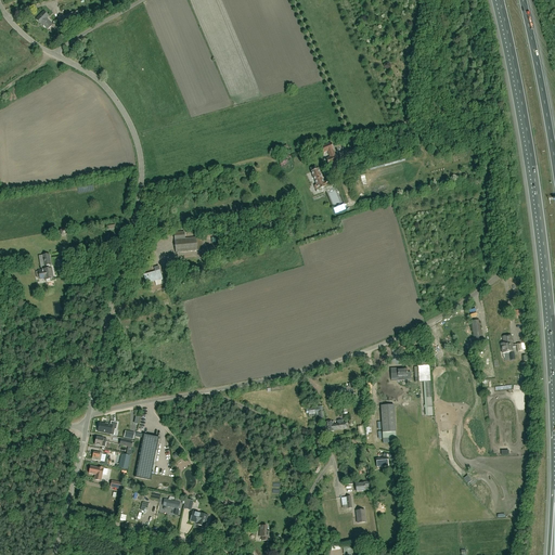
[(43,12),(36,20),(42,26),(42,25),(48,30),(53,25),(47,18),(49,16),(43,12)]
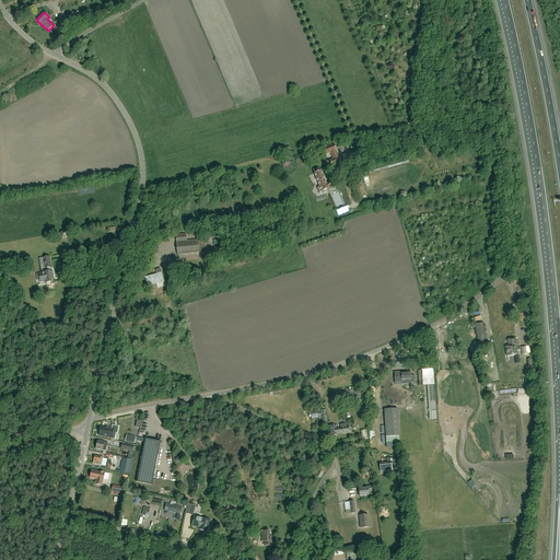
[(63,24),(76,19),(73,13),(61,19),(63,24)]
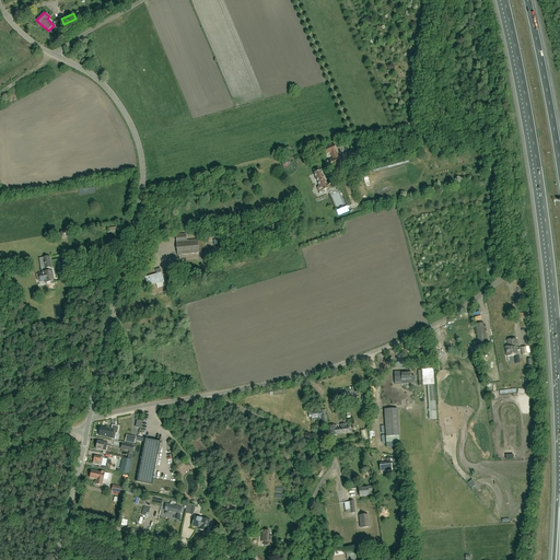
[(334,144),(324,149),(326,155),(330,153),(333,159),(329,161),(331,167),(341,163),(338,156),(338,158),(336,151),(337,151),(334,144)]
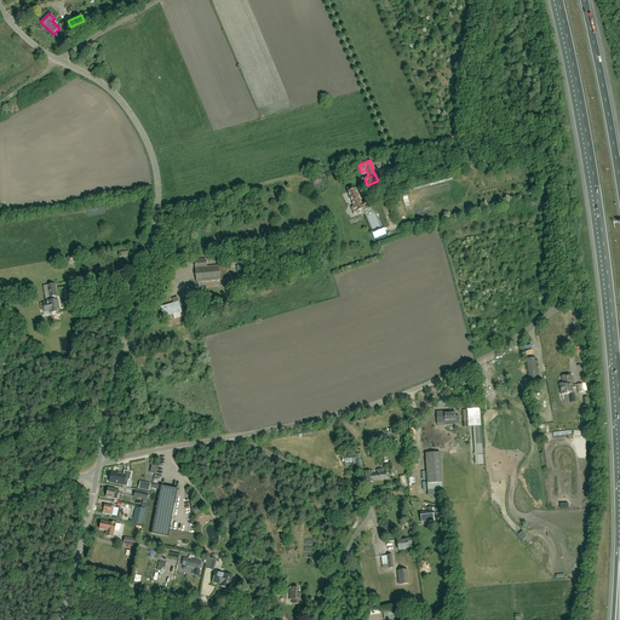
[(355,190),(354,190),(349,193),(348,193),(354,207),(351,208),(354,213),(366,208),(365,202),(361,204),(355,190)]
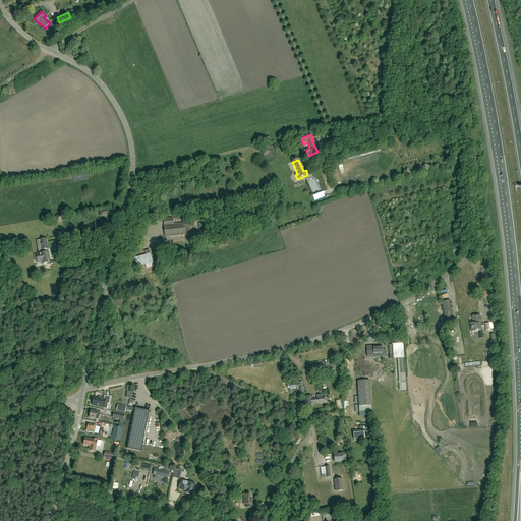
[(315,171),(323,192),(327,191),(326,187),(330,186),(324,168),(315,171)]
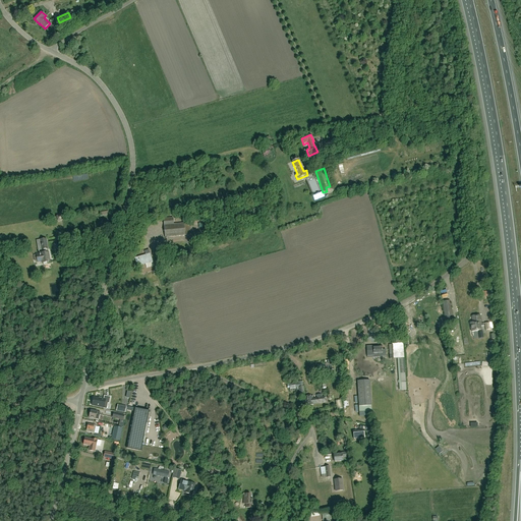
[(163,219),(164,225),(165,237),(185,236),(190,235),(189,223),(184,224),(184,223),(174,224),(173,218),(163,219)]
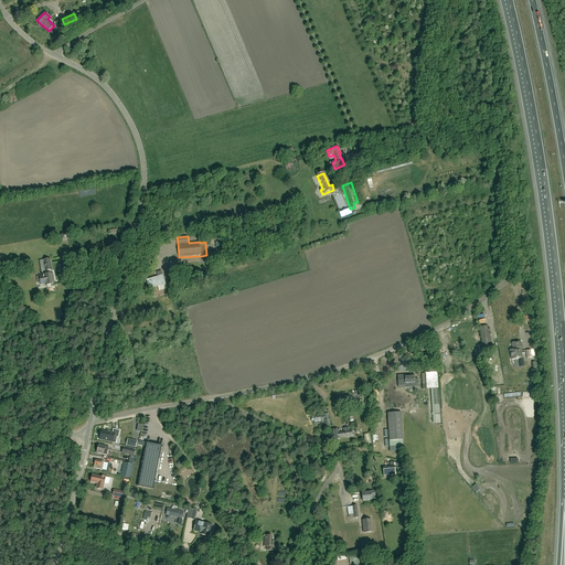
[(54,285),(52,274),(51,270),(52,270),(51,259),(44,260),(46,272),(49,270),(49,274),(43,275),(39,276),(39,277),(36,277),(38,284),(40,284),(41,285),(45,284),(45,286),(54,285)]
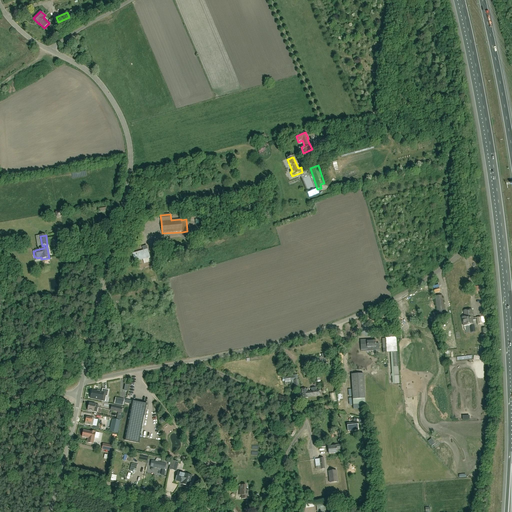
[(143,251),(132,254),(135,262),(150,257),(147,249),(146,246),(142,247),(143,251)]
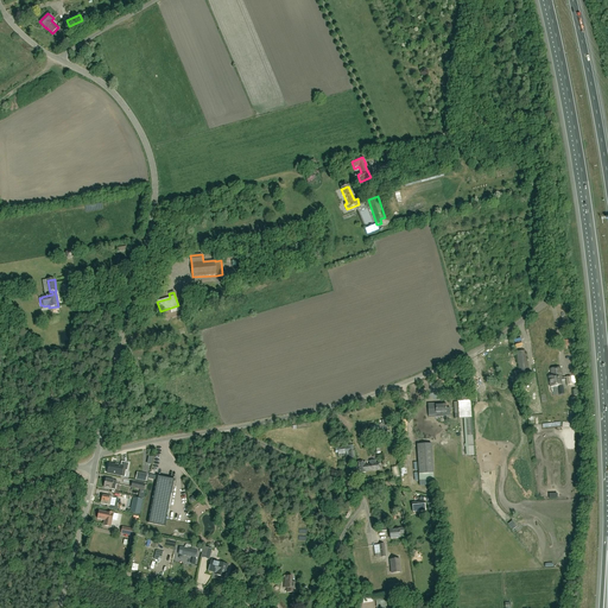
[(525,350),(515,353),(520,374),(529,373),(525,350)]
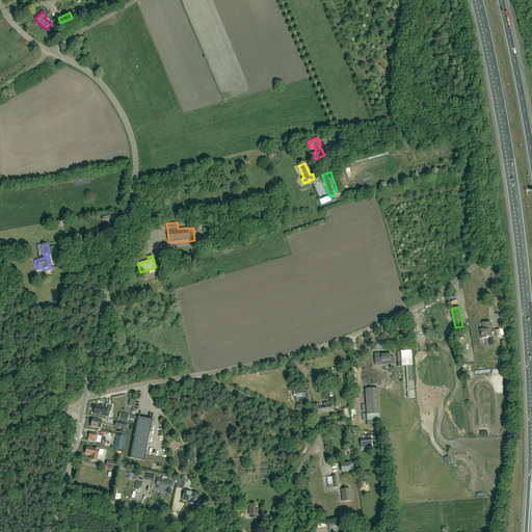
[(493,338),(491,338),(490,334),(494,333),(494,330),(490,331),(489,322),(481,323),(482,330),(480,330),(481,339),(488,338),(489,342),(494,342),(493,338)]
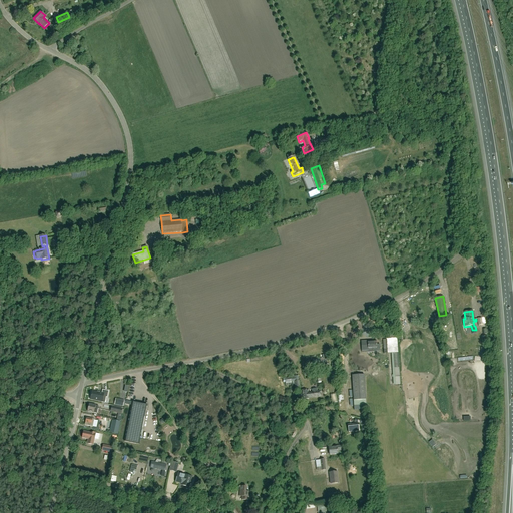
[(485,318),(481,318),(477,319),(478,326),(483,325),(482,324),(483,324),(484,328),(485,327),(485,324),(485,318)]
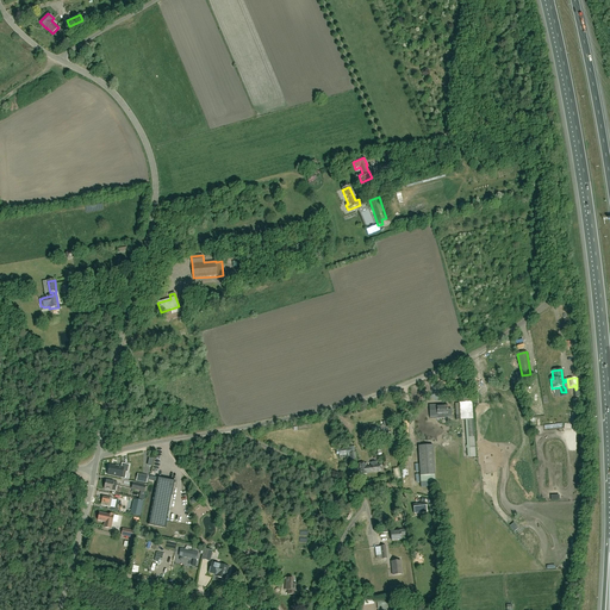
[(462,397),(462,403),(459,403),(460,416),(455,416),(456,421),(466,419),(467,437),(468,437),(470,458),(475,458),(474,437),(473,419),(472,396),(462,397)]
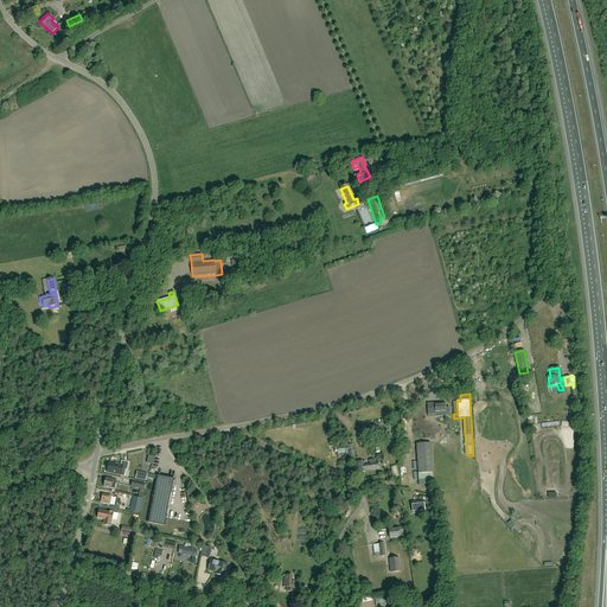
[(449,408),(445,408),(445,403),(427,403),(428,415),(435,415),(435,413),(440,413),(440,411),(445,411),(445,416),(449,416),(449,408)]
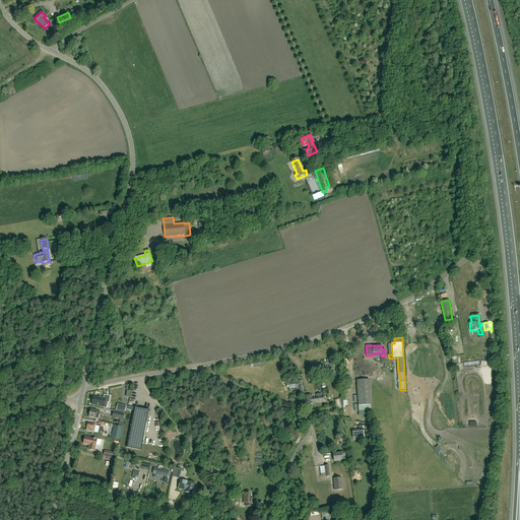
[(304,392),(302,381),(297,381),(297,380),(291,381),(293,390),(298,389),(298,393),(304,392)]
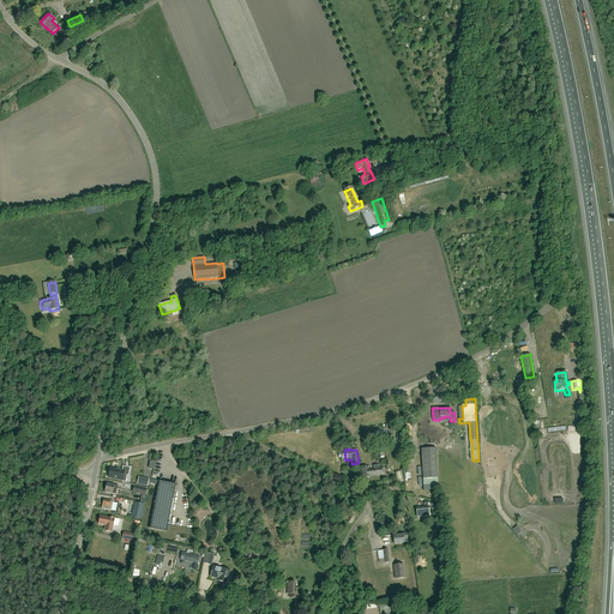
[(421,449),(422,479),(438,479),(435,449),(421,449)]
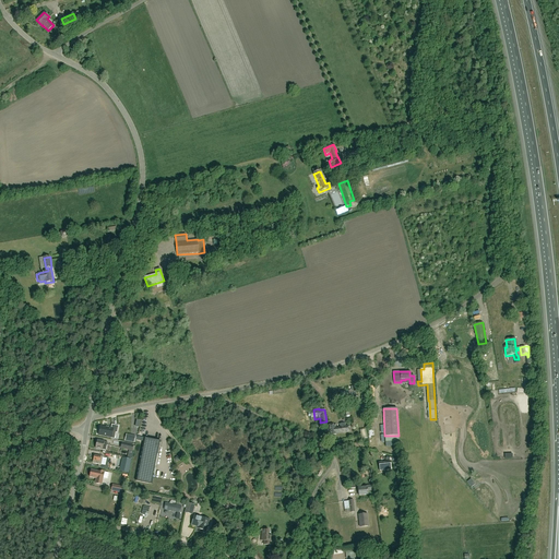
[(340,424),(340,427),(335,428),(335,425),(326,426),(328,436),(336,435),(336,433),(351,431),(349,425),(345,426),(345,423),(340,424)]
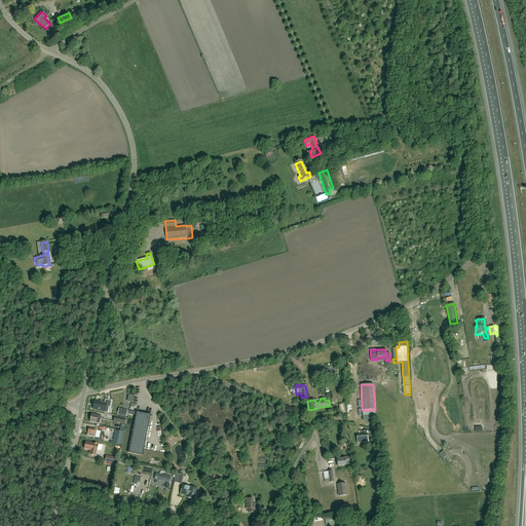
[(111,401),(105,400),(105,403),(95,401),(92,409),(105,411),(106,406),(109,407),(110,405),(111,401)]
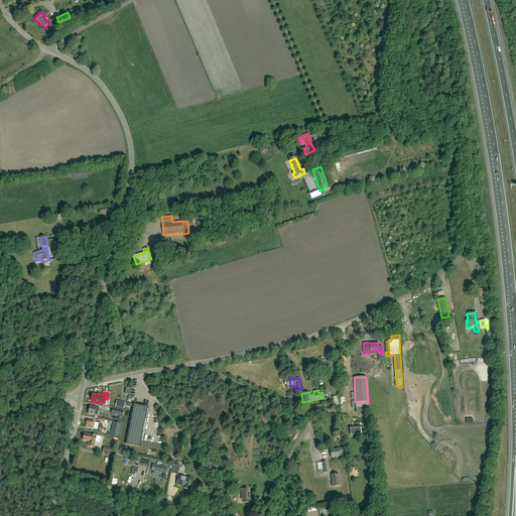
[(148,407),(132,404),(125,443),(140,446),(148,407)]
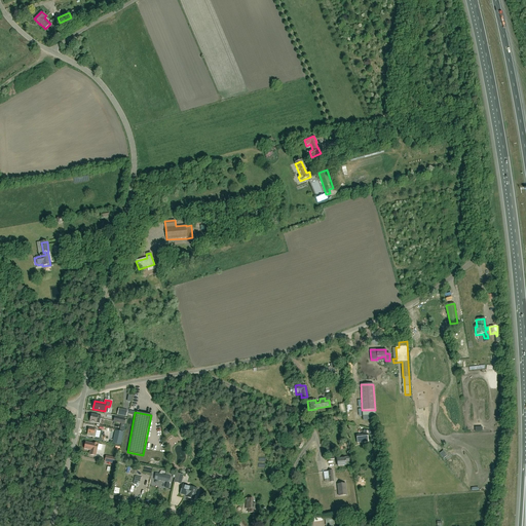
[(102,416),(98,415),(91,414),(89,422),(100,424),(102,416)]
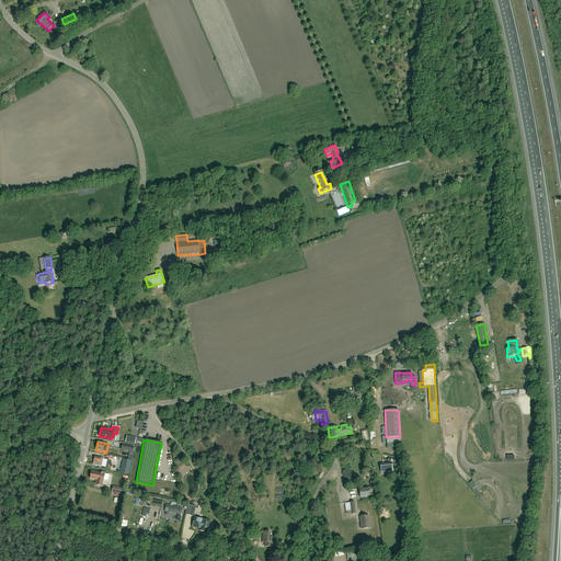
[(94,457),(93,465),(102,467),(103,458),(101,458),(94,457)]
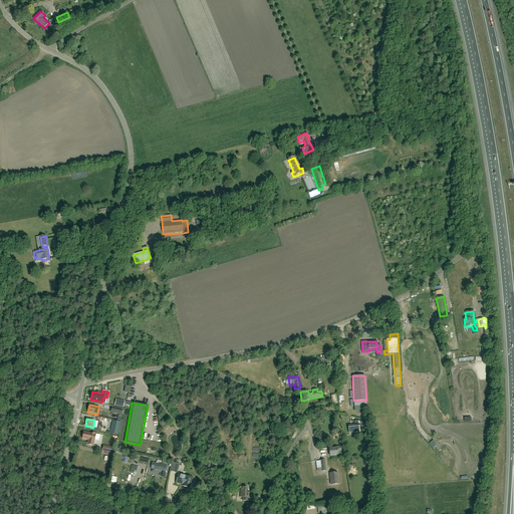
[(348,424),(349,432),(360,431),(359,423),(348,424)]
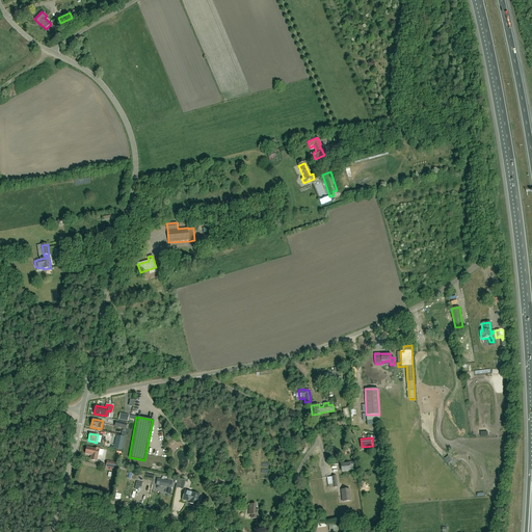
[(90,460),(97,461),(99,454),(101,455),(102,450),(96,449),(86,447),(85,454),(91,455),(90,460)]
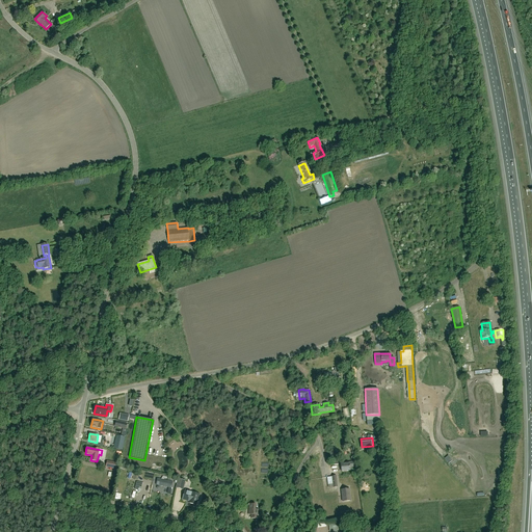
[(106,468),(116,470),(117,462),(107,460),(106,468)]
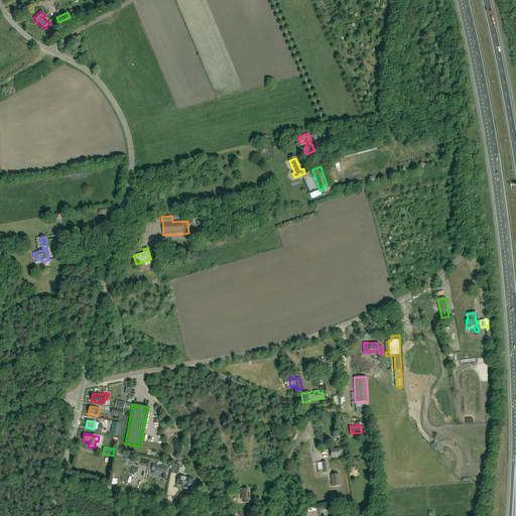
[(334,448),(334,450),(330,450),(331,458),(340,457),(339,454),(346,453),(345,447),(334,448)]
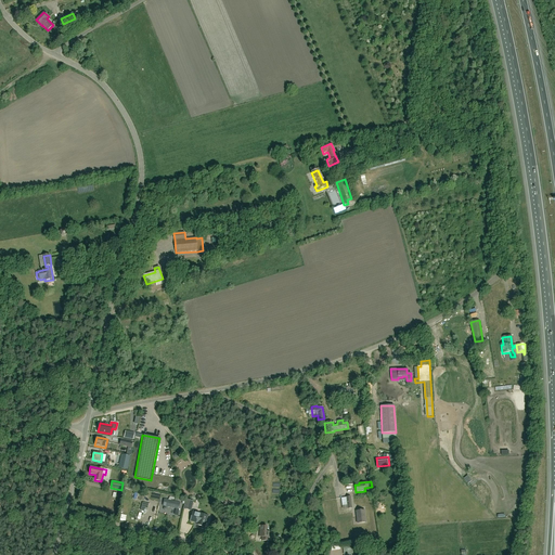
[(341,506),(347,505),(347,510),(352,508),(350,497),(346,497),(346,498),(341,498),(341,506)]
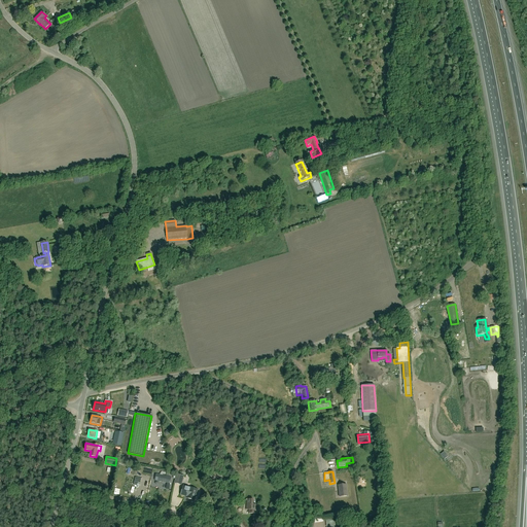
[(156,475),(154,480),(169,484),(171,478),(156,475)]
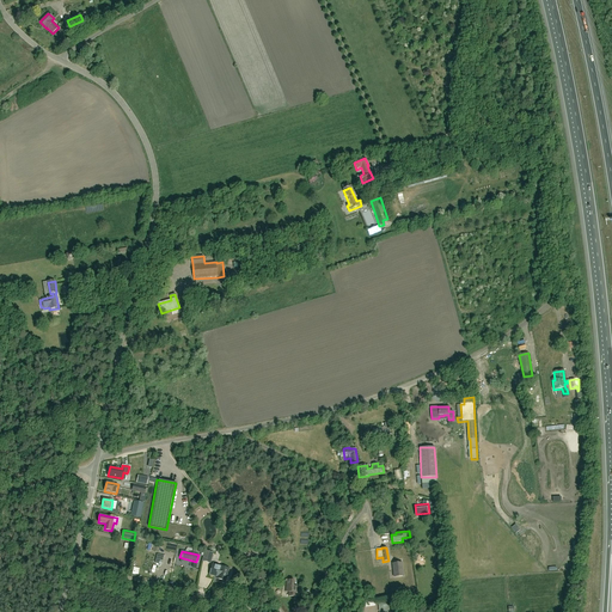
[(202,562),(210,564),(213,552),(204,551),(202,562)]
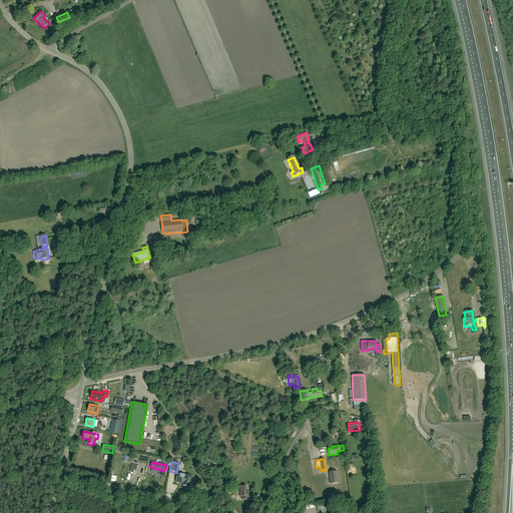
[(337,472),(329,473),(330,484),(338,483),(337,472)]
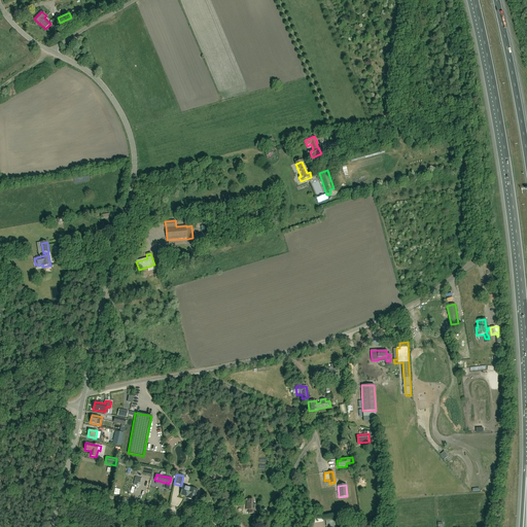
[(186,498),(194,500),(197,489),(183,486),(180,495),(187,497),(186,498)]
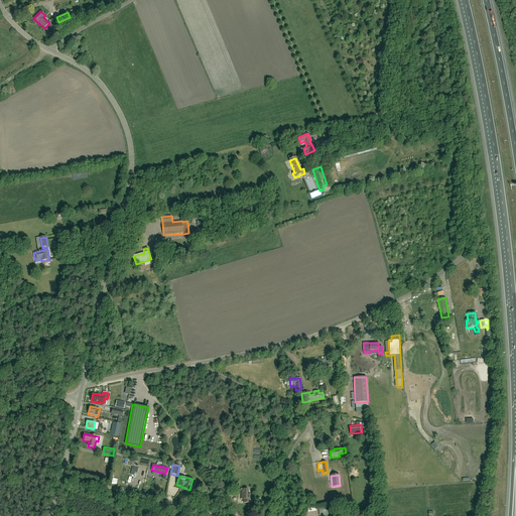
[(238,485),(239,480),(234,480),(231,480),(230,482),(233,483),(233,485),(234,485),(233,491),(238,491),(239,485),(238,485)]
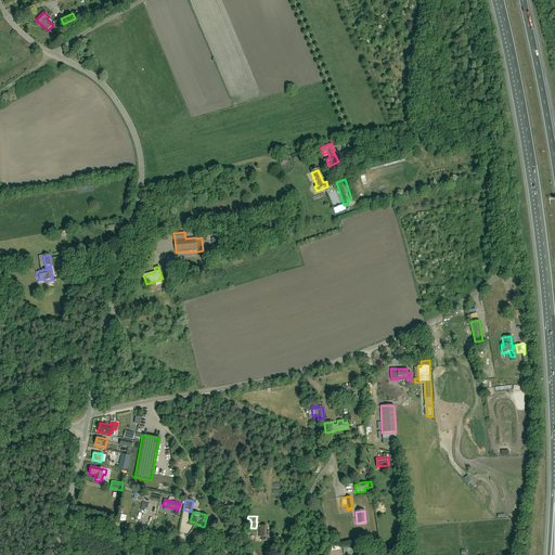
[(260,526),(259,537),(261,537),(261,541),(269,541),(269,531),(267,531),(267,527),(260,526)]
